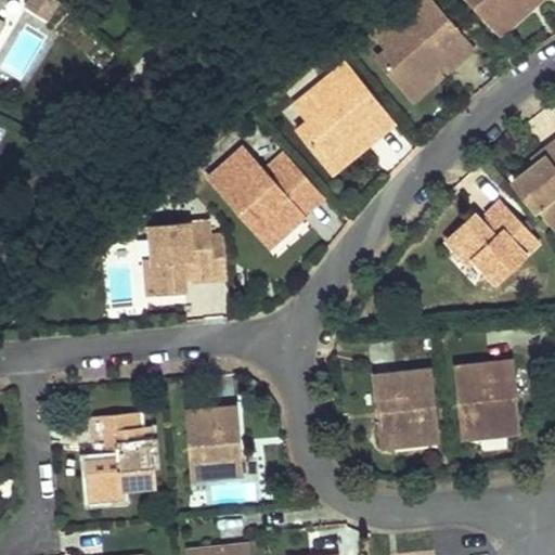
[(0,0),(0,27),(7,16),(2,14),(10,0),(0,0)]
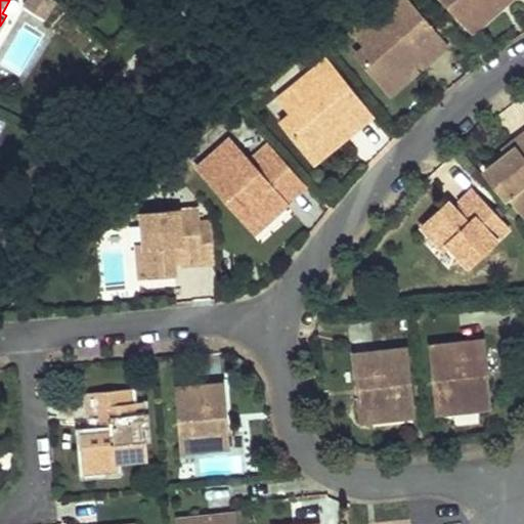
[(19,0),(18,3),(47,19),(57,0),(19,0)]
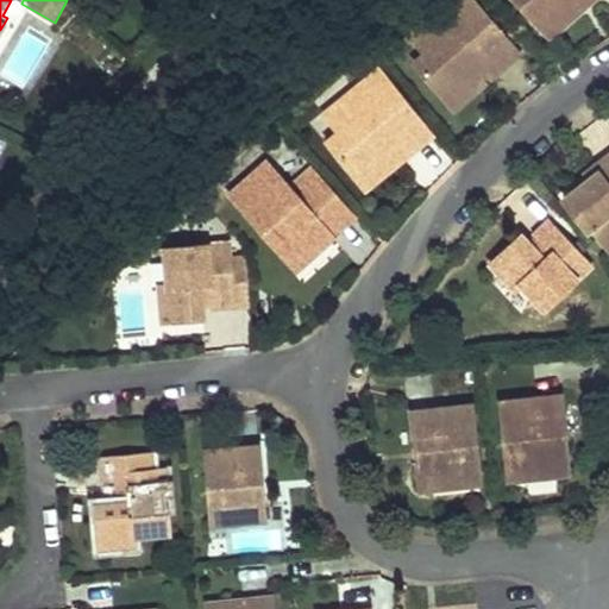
[(465,0),(453,0),(408,42),(424,57),(412,68),(437,96),(452,82),(469,100),(488,83),(481,76),(490,68),(496,75),(516,56),(465,0)]
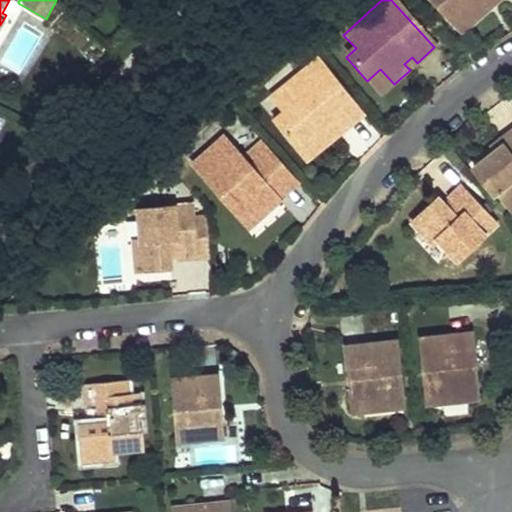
[(501,0),(430,0),(448,19),(462,6),(477,22),(489,11),(484,6),(490,0),(497,0),(499,2),(501,0)]
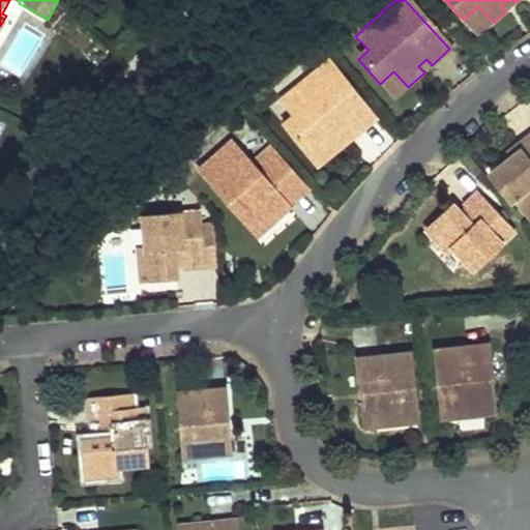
[(517,2),(514,0),(507,0),(501,6),(506,11),(517,2)]
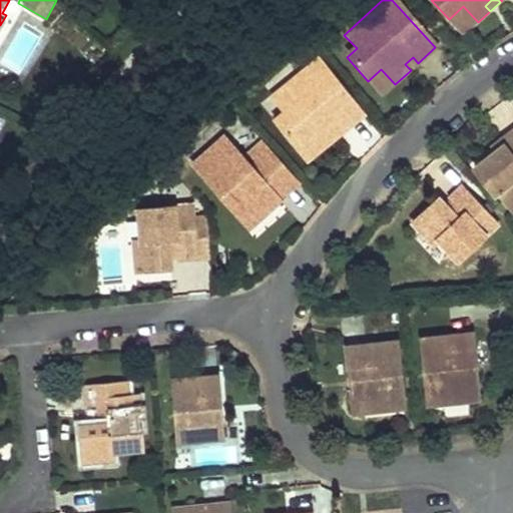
[(478,22),(463,6),(449,19),(463,35),(478,22)]
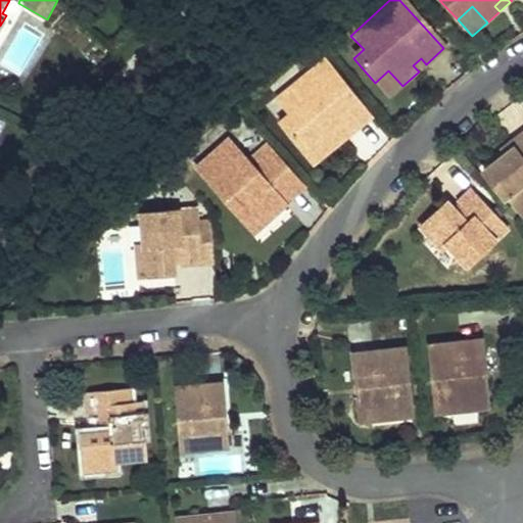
[(0,40),(12,18),(6,15),(0,26),(0,40)]
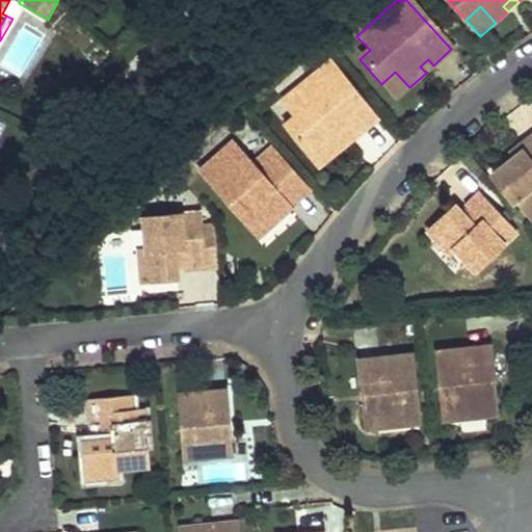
[(426,73),(433,65),(428,59),(420,67),(426,73)]
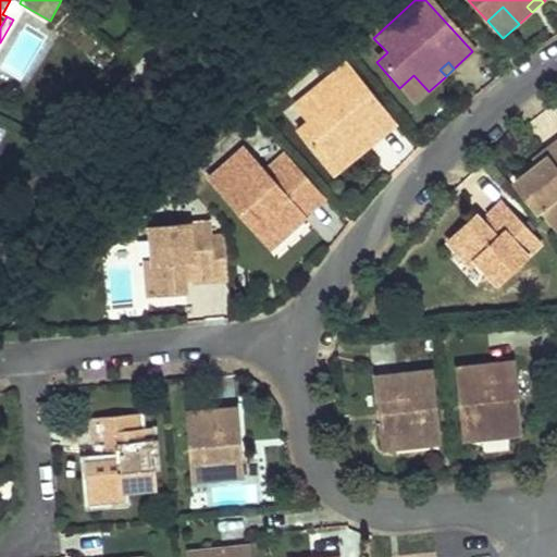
[(395,124),(345,66),(297,109),(309,123),(298,133),(322,160),(335,148),(349,164),(366,150),(360,144),(369,135),(374,141),(395,124)]
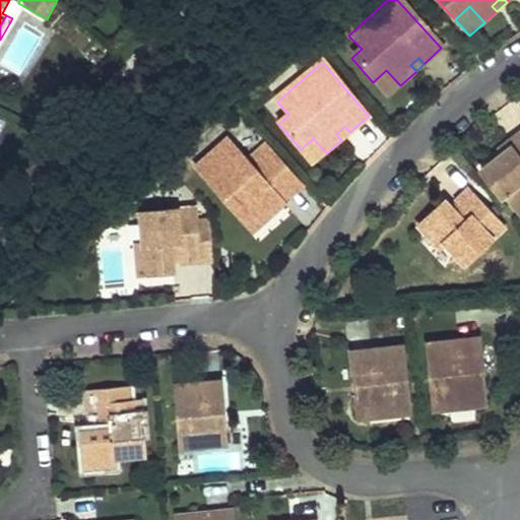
[(373,82),(387,98),(400,85),(386,70),(373,82)]
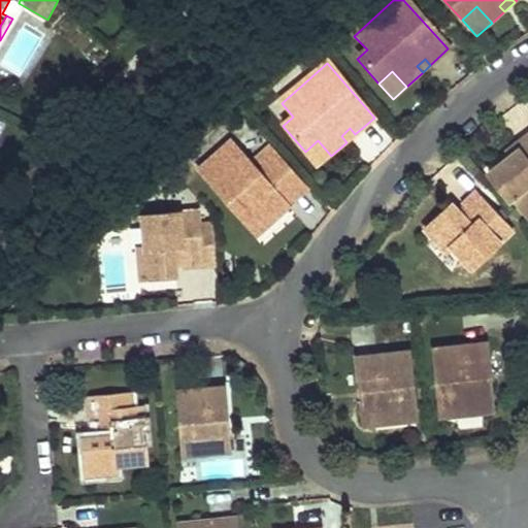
[(293,117),(282,103),(270,112),(283,126),(293,117)]
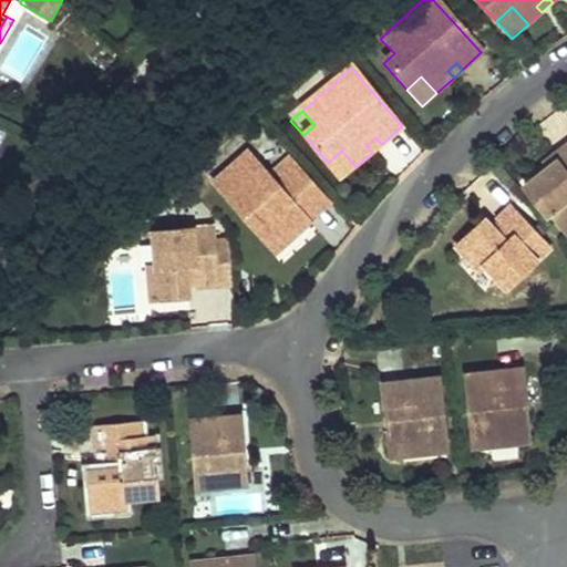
[(381,144),(375,137),(367,146),(372,153),(381,144)]
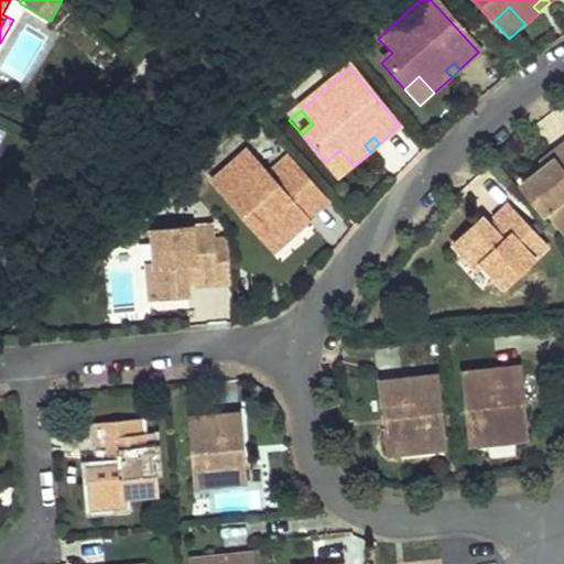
[(563,148),(560,152),(563,158),(563,166),(561,169),(557,164),(550,171),(524,190),(545,217),(550,214),(563,232),(563,148)]
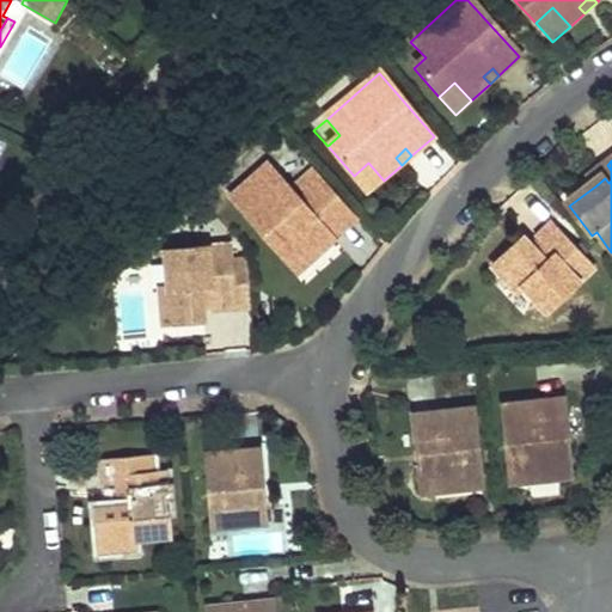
[(299,197),(268,163),(232,193),(262,227),(265,225),(274,234),(269,238),(298,270),(334,239),(319,221),(299,197)]
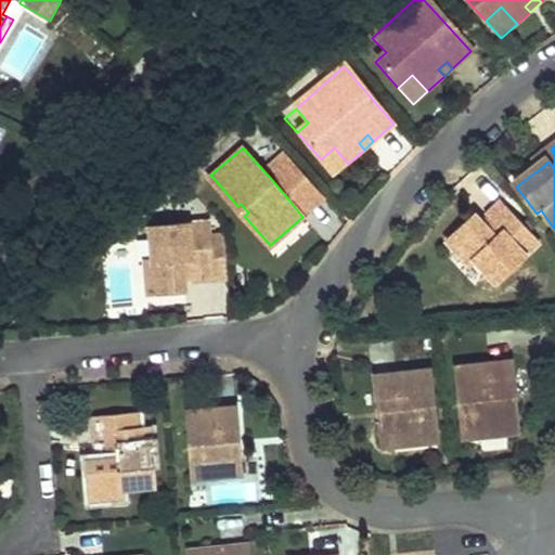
[(348,164),(334,147),(321,159),(335,175),(348,164)]
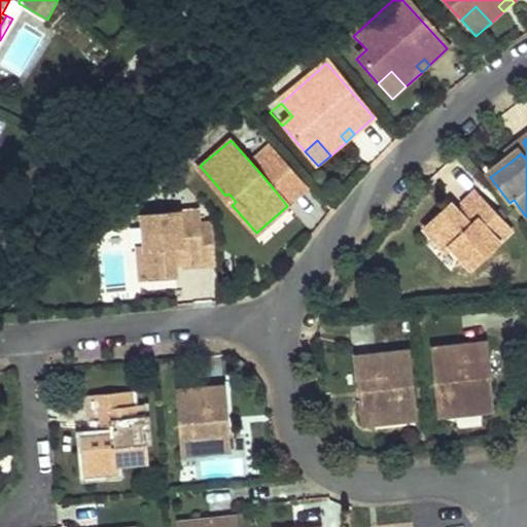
[(526,155),(526,147),(523,142),(508,152),(514,160),(521,153),(524,157),(526,155)]
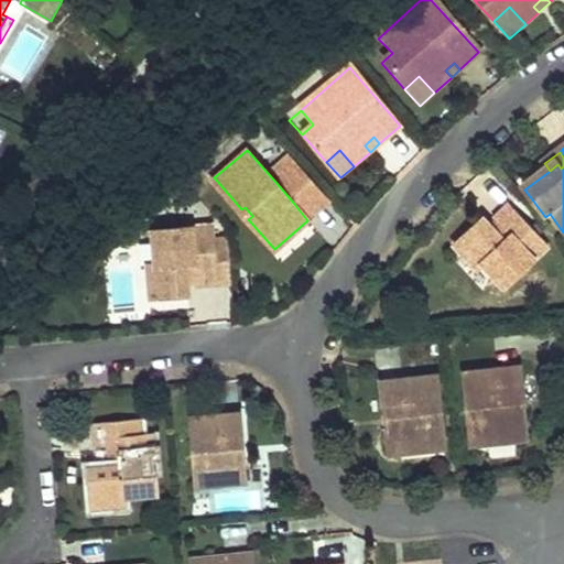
[(315,185),(289,154),(274,166),(301,198),(315,185)]
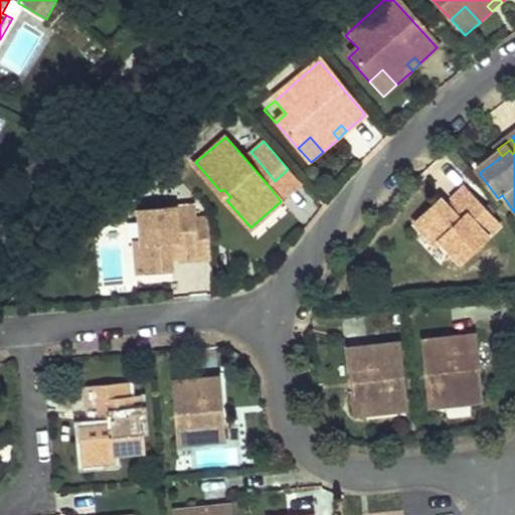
[(275,181),(258,161),(251,166),(269,186),(275,181)]
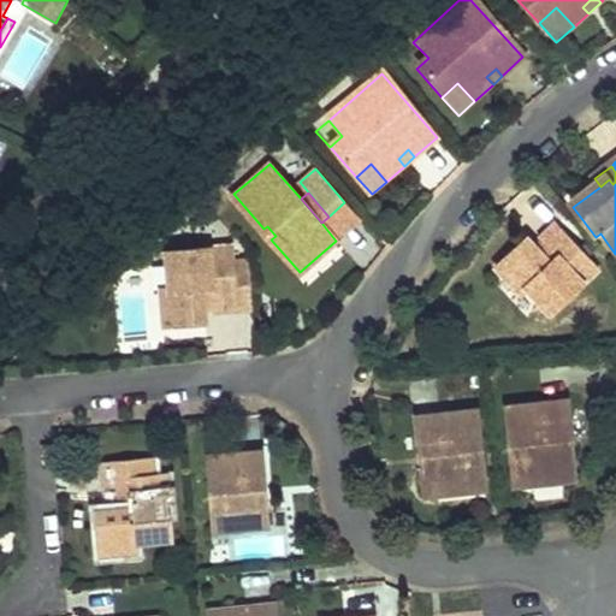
[(360,220),(344,202),(329,217),(321,223),(336,241),(360,220)]
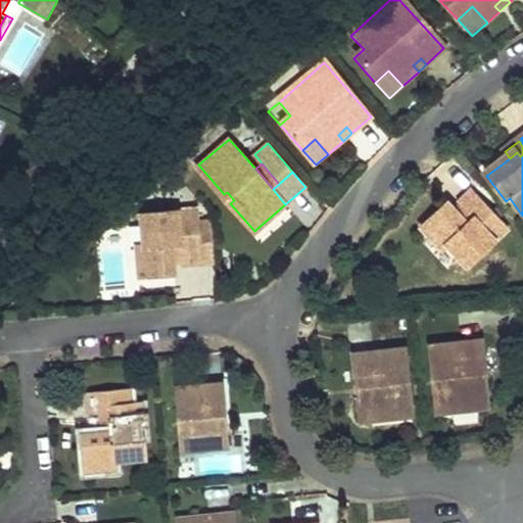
[(504,234),(468,195),(454,207),(461,216),(455,221),(448,212),(442,207),(418,230),(435,249),(440,244),(464,270),(504,234)]
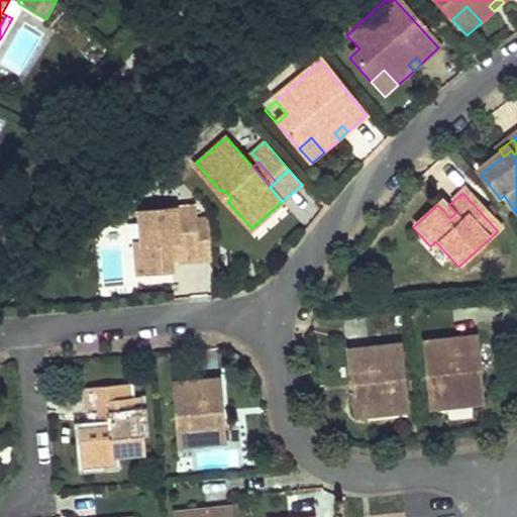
[(455,213),(448,205),(443,210),(449,218),(455,213)]
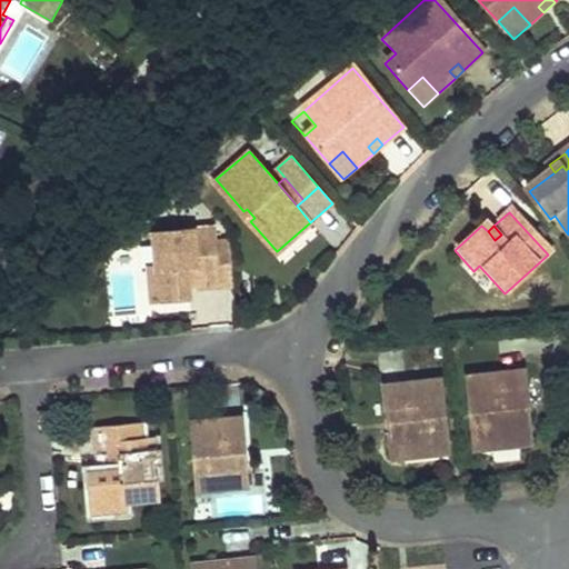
[(149,267),(151,302),(189,299),(189,280),(197,279),(198,290),(219,288),(216,243),(215,230),(156,235),(158,266),(149,267)]
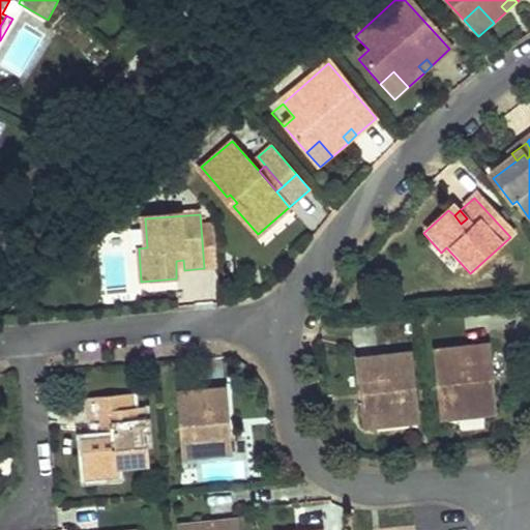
[(201,227),(204,268),(219,267),(215,226),(201,227)]
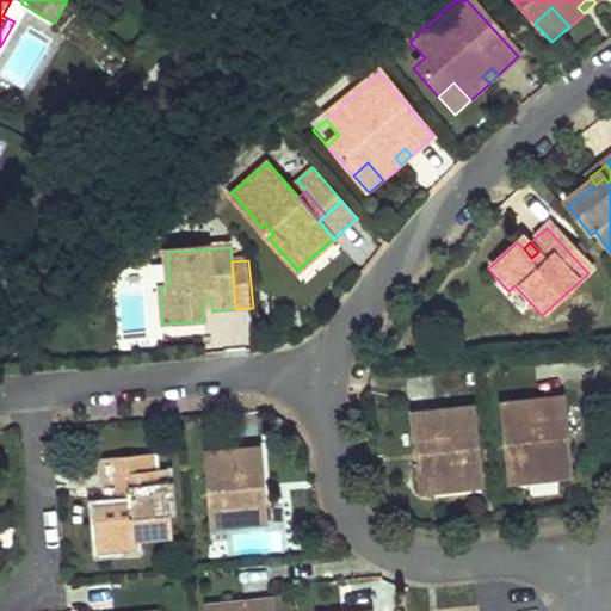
[(253,346),(252,314),(213,315),(214,347),(253,346)]
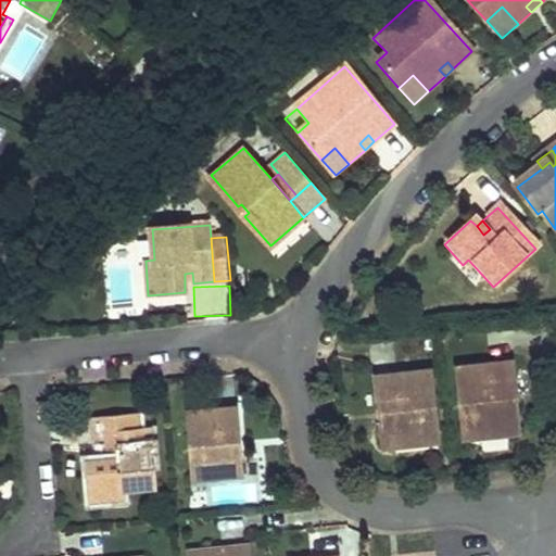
[(509,361),(455,366),(460,430),(474,429),(475,436),(516,431),(514,406),(505,407),(504,397),(513,395),(509,361)]
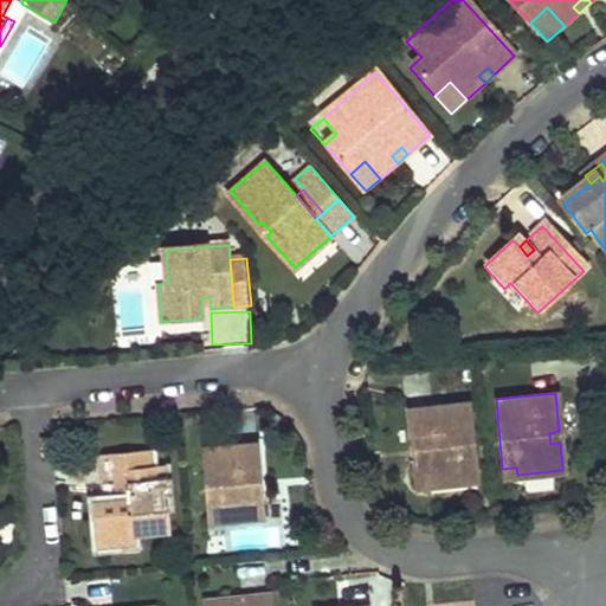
[(468,404),(407,408),(411,447),(420,447),(421,457),(412,457),(414,487),(458,482),(458,475),(474,474),(468,404)]
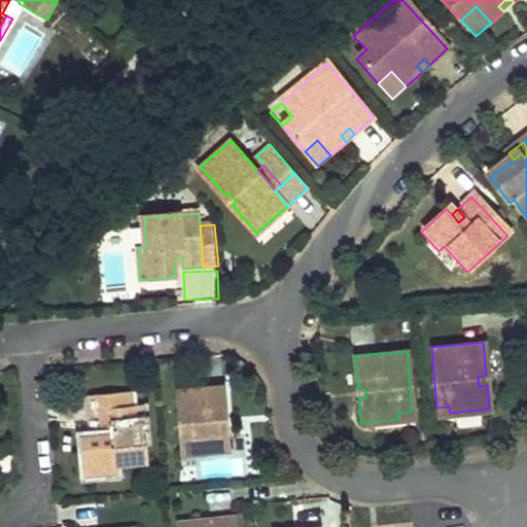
[(487,385),(486,375),(478,377),(479,386),(487,385)]
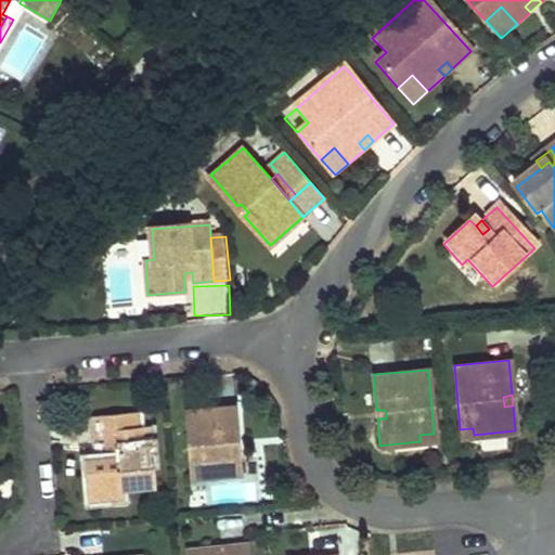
[(183,410),(188,472),(203,470),(203,477),(243,474),(241,443),(234,444),(233,437),(240,437),(237,407),(183,410)]
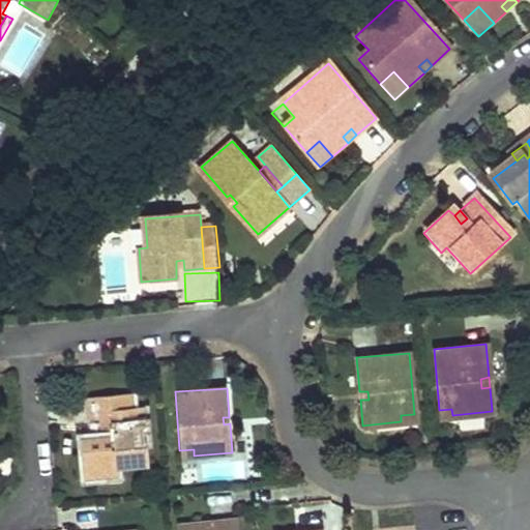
[(359,391),(360,400),(369,400),(367,391),(359,391)]
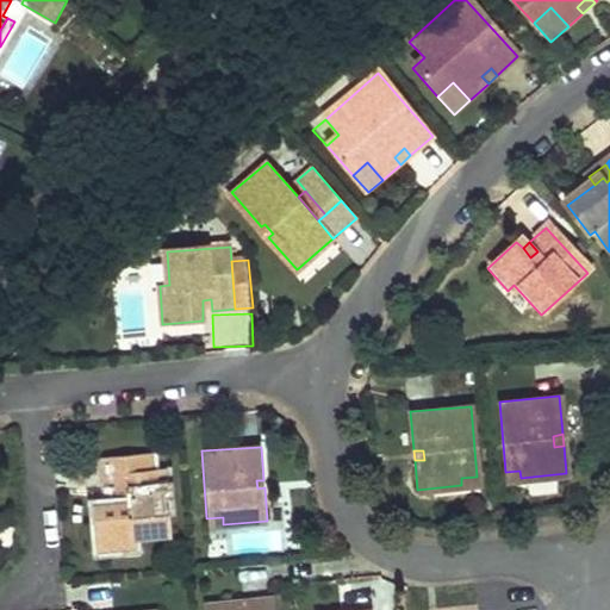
[(100,464),(101,479),(148,477),(147,461),(100,464)]
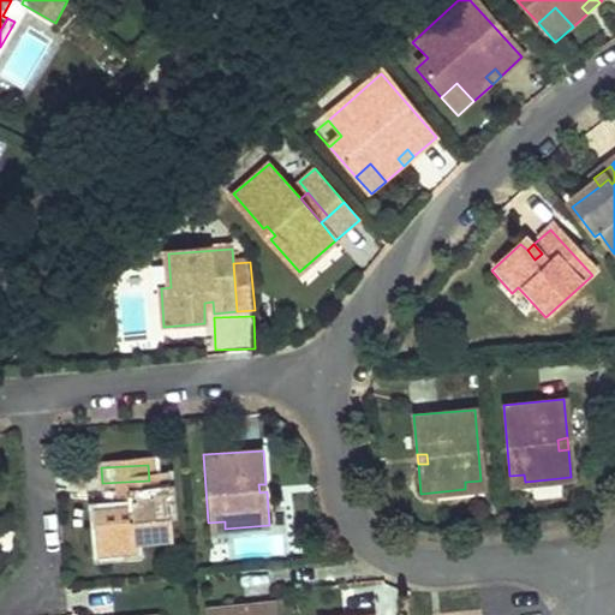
[(94,514),(97,556),(133,553),(132,544),(167,542),(163,479),(149,481),(102,483),(103,505),(115,505),(115,514),(103,514),(94,514)]
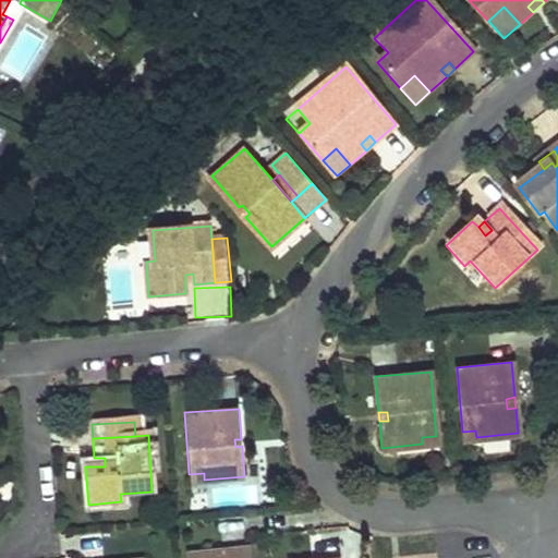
[(105,458),(94,458),(94,466),(105,466),(105,458)]
